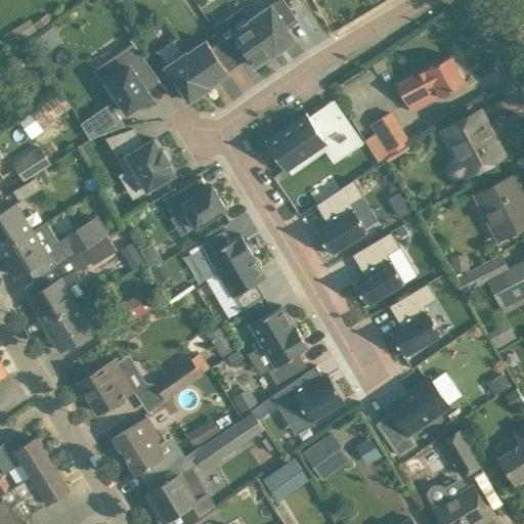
[(252,18),(275,52),(275,53),(296,39),(286,25),(297,17),(285,0),(276,0),(252,17),(252,18)]
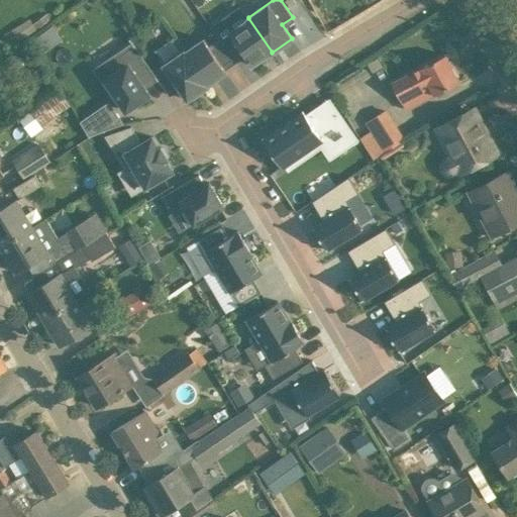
[(33,23),(37,29),(52,18),(47,12),(33,23)]
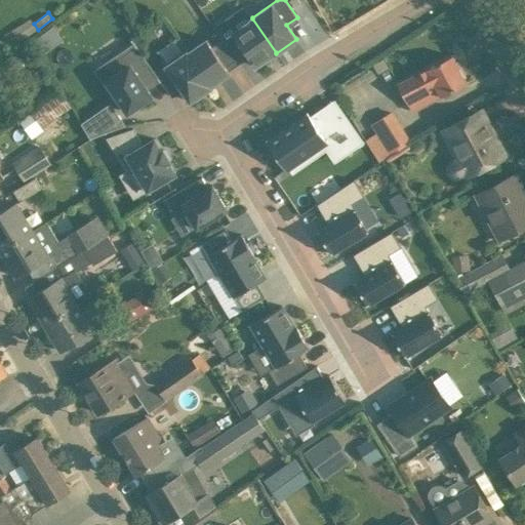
[(223,39),(237,61),(247,53),(256,66),(276,52),(252,18),(223,39)]
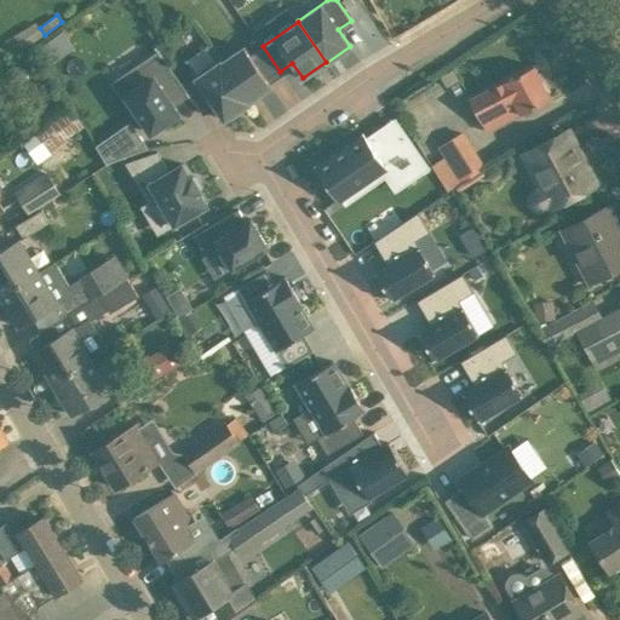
[(53,59),(74,44),(64,30),(44,46),(53,59)]
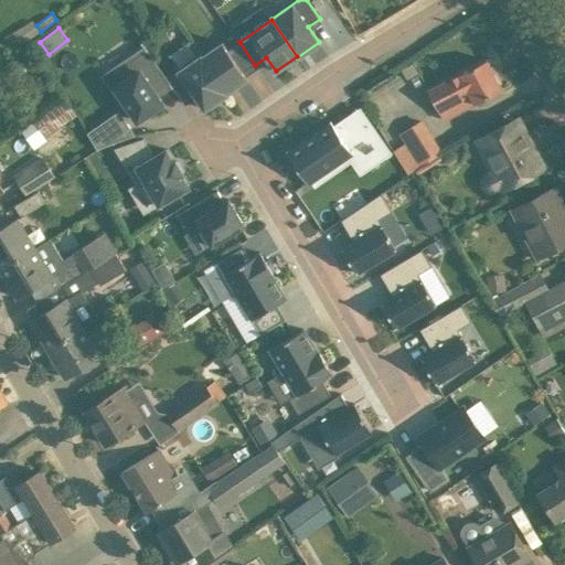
[(255,65),(240,42),(228,50),(223,41),(202,55),(227,93),(248,78),(244,73),(255,65)]
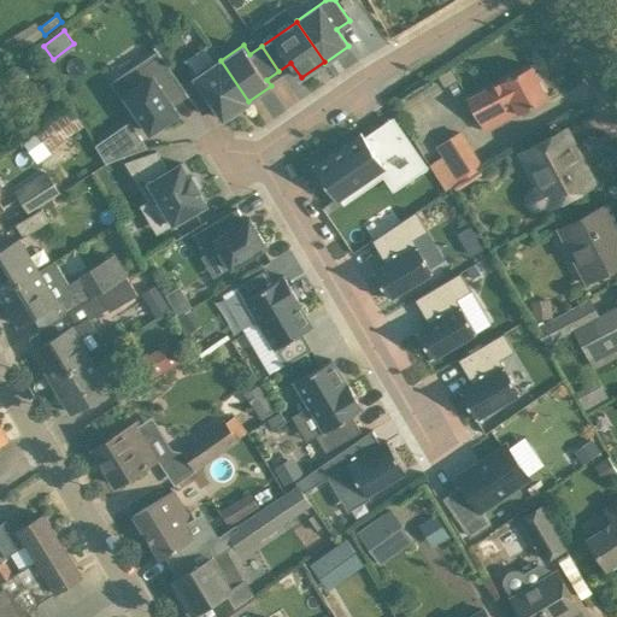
[(188,95),(191,94),(184,86),(162,53),(118,82),(151,131),(178,112),(171,101),(186,92),(188,95)]
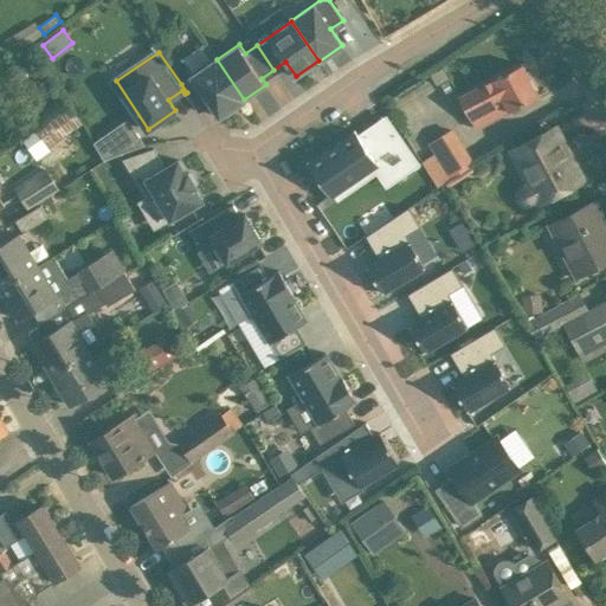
[(17,68),(4,76),(11,86),(24,78),(27,84),(43,73),(31,56),(17,66),(17,68)]
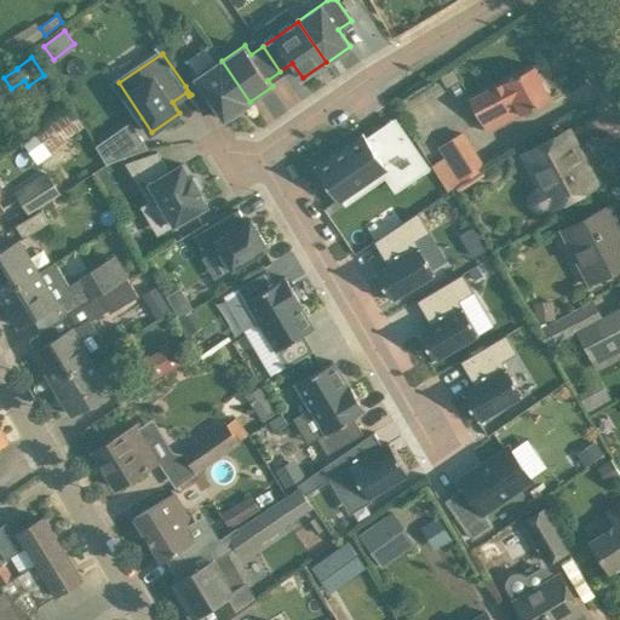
[(250,102),(222,61),(185,86),(191,95),(201,110),(213,102),(225,119),(250,103),(250,102)]
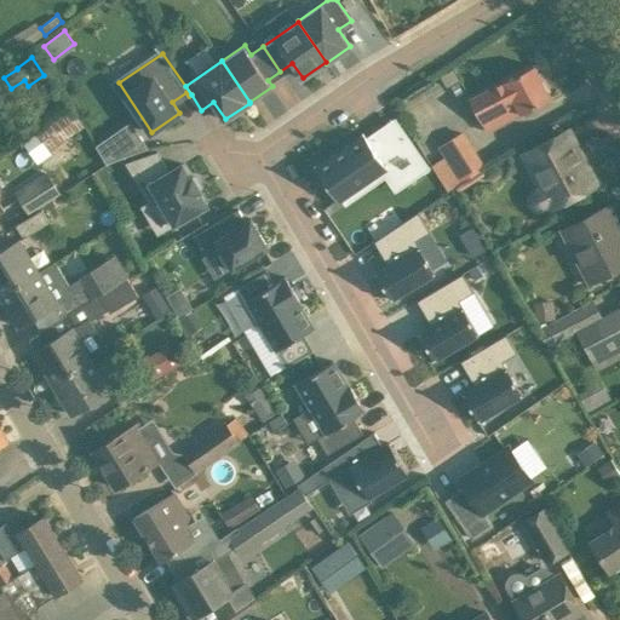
[(534,65),(469,101),(484,132),(551,97),(534,65)]
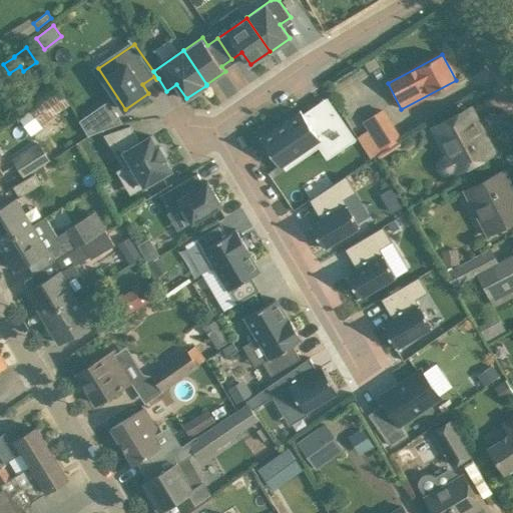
[(365,62),(369,71),(380,65),(375,57),(365,62)]
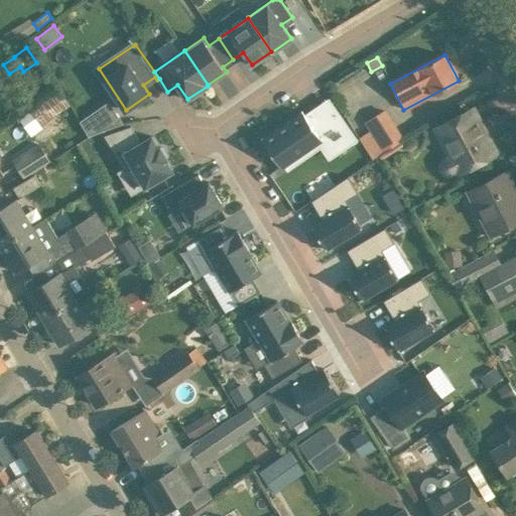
[(58,91),(29,111),(20,117),(31,133),(70,106),(58,91)]
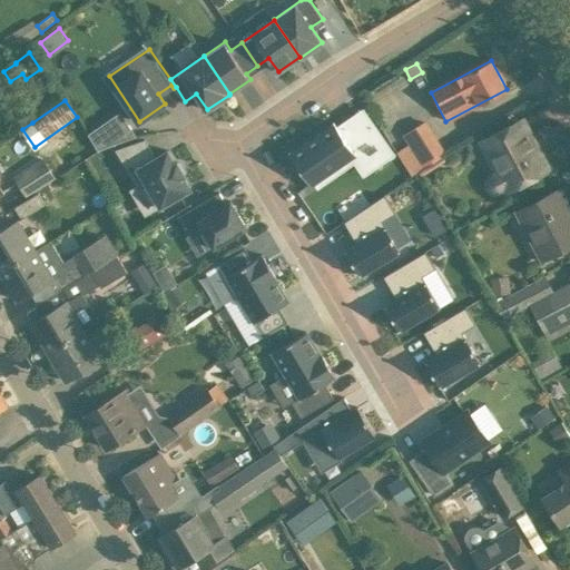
[(89,134),(98,149),(137,136),(120,111),(89,134)]
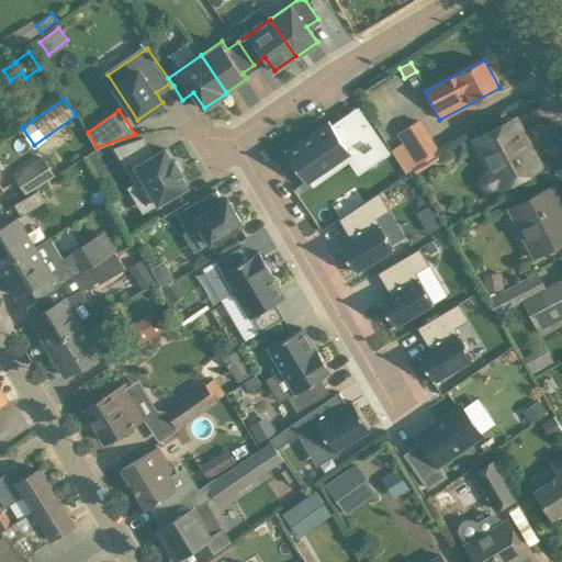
[(340,137),(329,122),(328,123),(329,124),(288,152),(287,150),(285,152),(308,184),(310,183),(308,182),(350,155),(351,156),(352,155),(351,154),(361,147),(372,164),(391,152),(369,119),(340,137)]
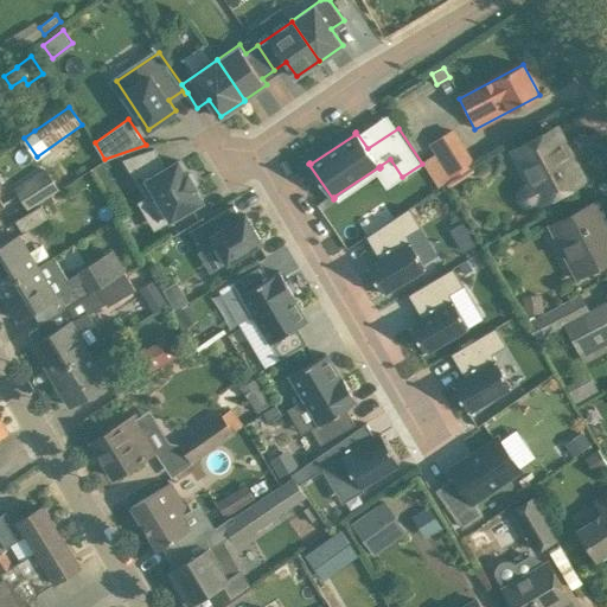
[(473,159),(453,129),(429,145),(448,176),(473,159)]
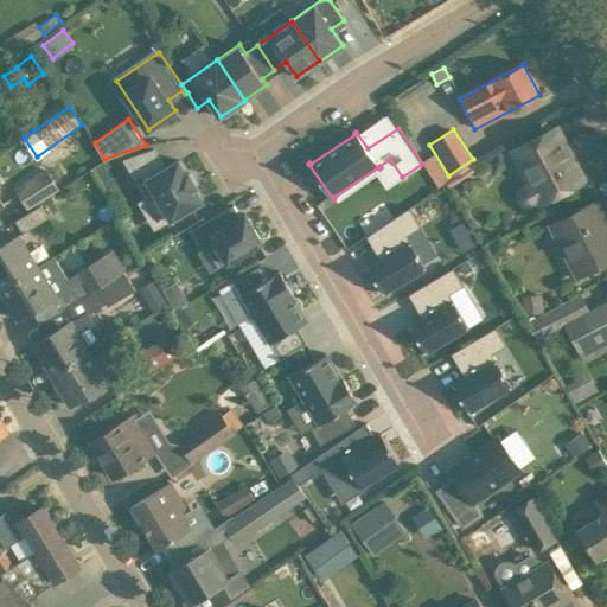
[(555,195),(563,190),(585,179),(570,153),(562,157),(548,131),(509,152),(524,181),(522,184),(519,186),(517,189),(516,193),(516,195),(516,198),(518,203),(519,205),(523,208),(526,209),(530,209),(535,209),(537,206),(543,204),(548,212),(561,205),(555,195)]
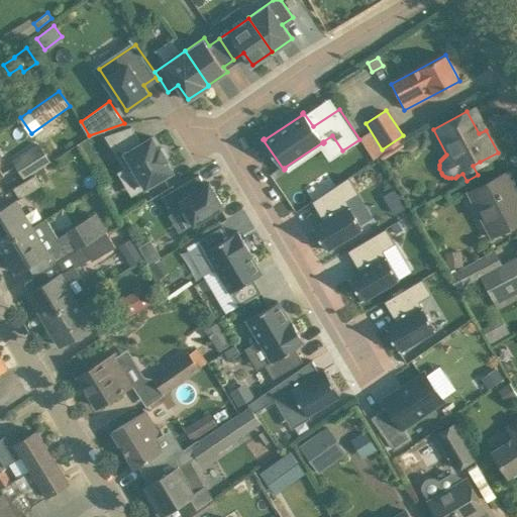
[(126,170),(133,166),(146,187),(174,171),(167,160),(169,159),(162,146),(160,147),(152,136),(141,142),(132,126),(105,135),(126,170)]
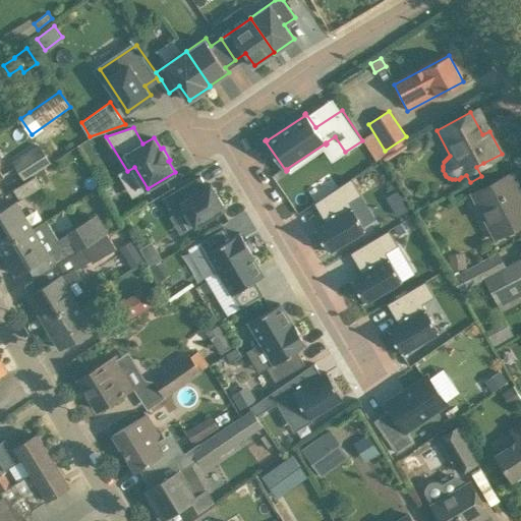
[(42,168),(52,162),(40,143),(12,162),(24,179),(42,168)]
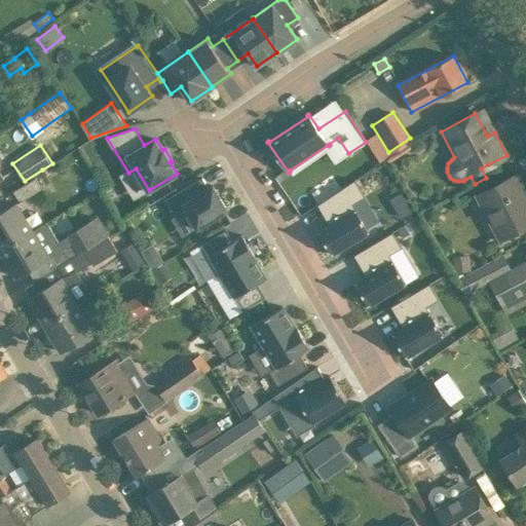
[(476,195),(498,240),(525,225),(525,202),(523,196),(525,194),(525,193),(516,174),(476,195)]
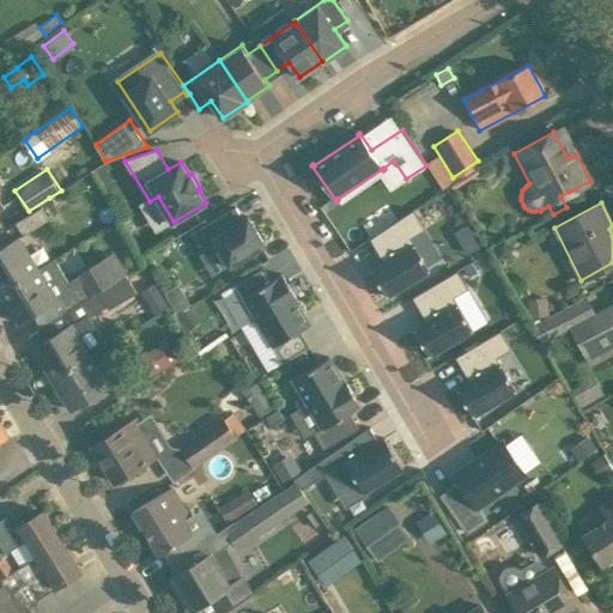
[(207,224),(194,231),(205,250),(218,243),(231,266),(266,244),(249,216),(243,219),(236,206),(207,224)]
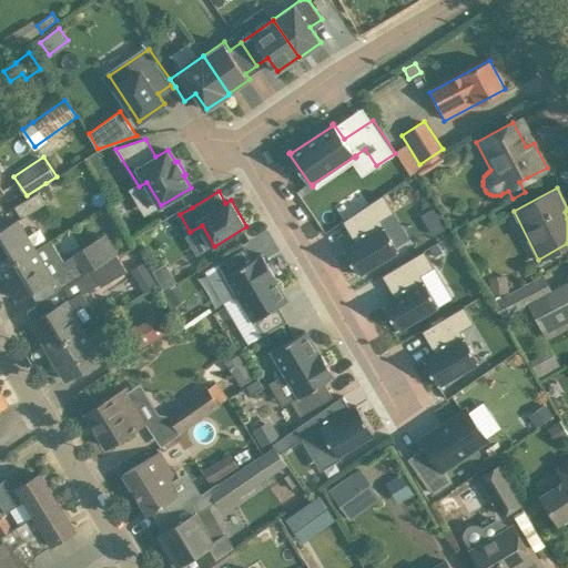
[(38,192),(14,206),(22,219),(46,204),(38,192)]
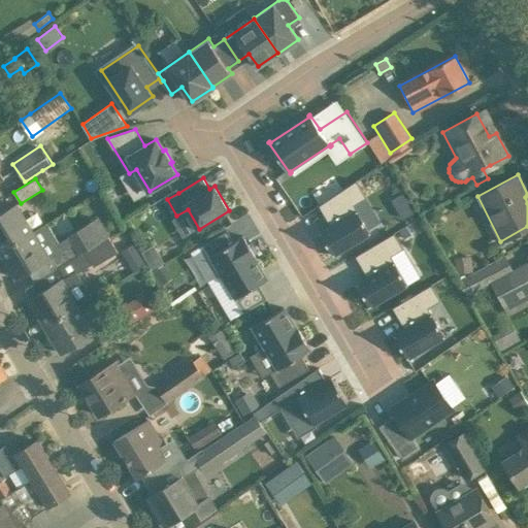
[(320,232),(333,255),(370,232),(354,204),(366,197),(357,182),(319,204),(331,225),(320,232)]
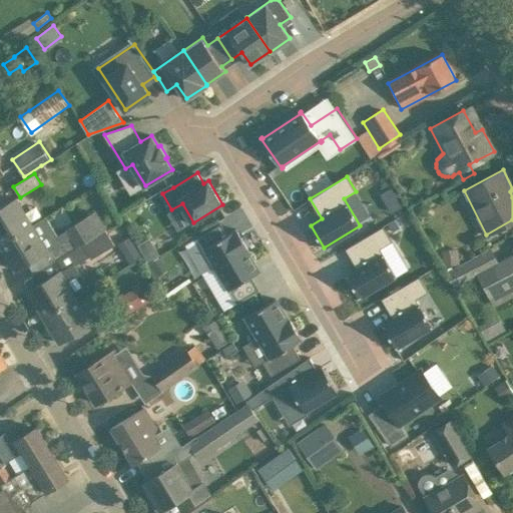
[(17,197),(2,207),(0,207),(0,239),(1,241),(0,241),(0,242),(1,243),(33,224),(17,197)]
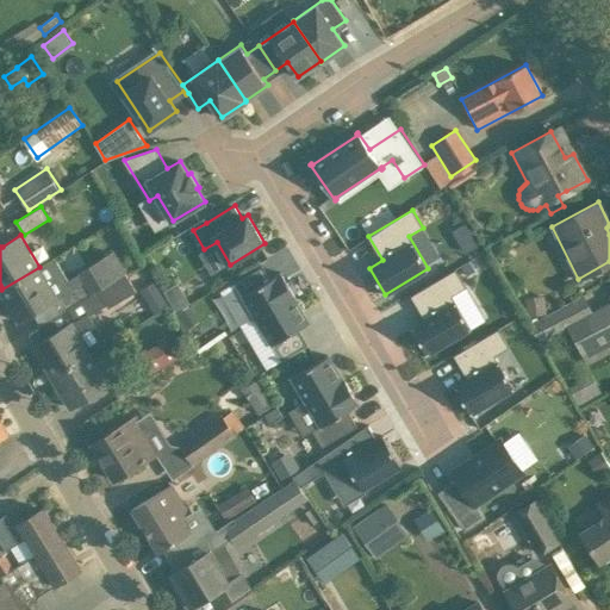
[(473,236),(461,243),(467,253),(478,244),(473,236)]
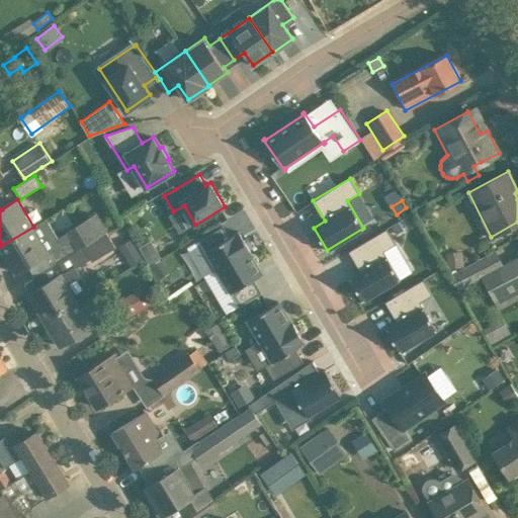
[(65,231),(67,233),(70,239),(52,251),(58,261),(83,246),(107,232),(108,231),(97,211),(65,231)]
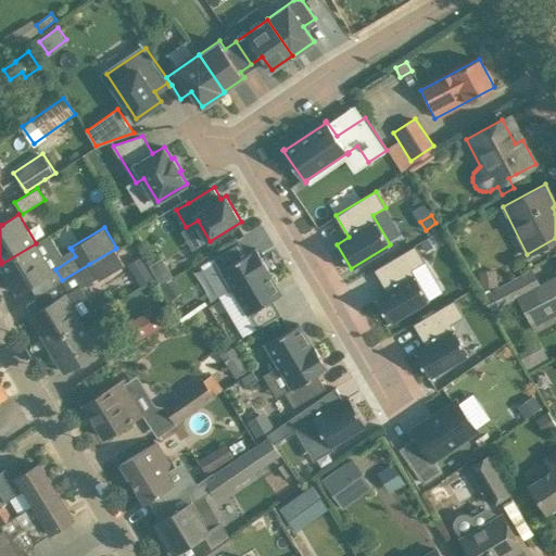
[(429,238),(421,242),(426,251),(433,245),(429,238)]
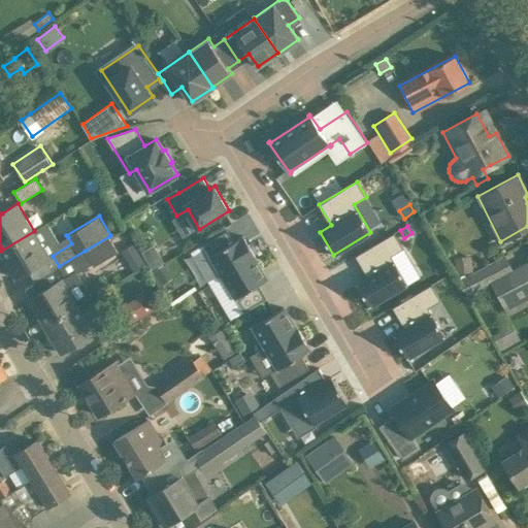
[(210,255),(224,276),(255,257),(257,257),(243,235),(234,241),(227,230),(204,243),(210,255)]
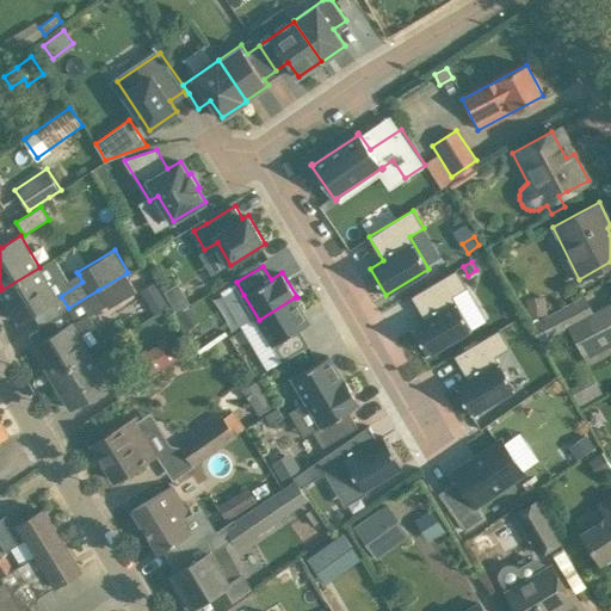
[(39,267),(1,290),(1,291),(2,291),(8,301),(7,301),(19,321),(59,297),(39,267)]
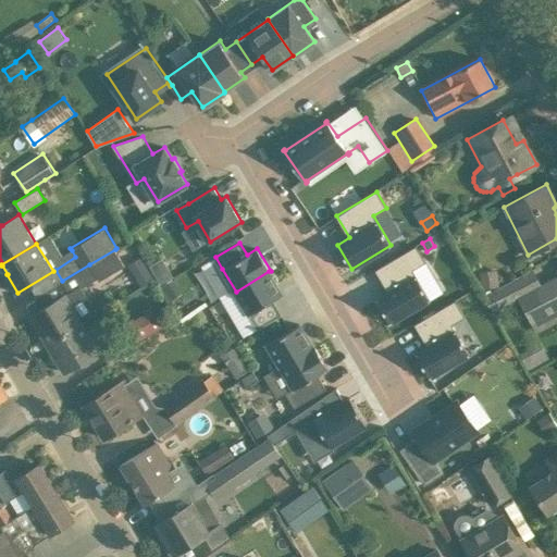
[(376,298),(392,322),(431,299),(412,270),(425,261),(416,245),(375,270),(388,292),(376,298)]
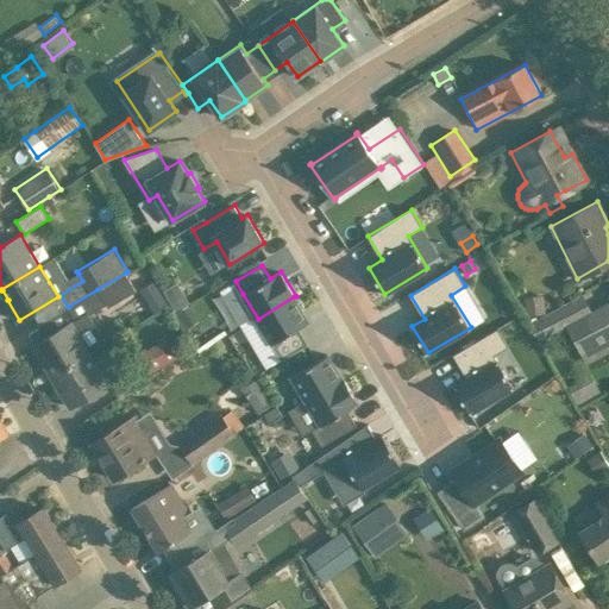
[(137,289),(126,272),(68,307),(75,320),(33,345),(45,364),(46,363),(52,374),(51,374),(52,375),(90,352),(107,341),(89,313),(106,302),(108,306),(137,289)]
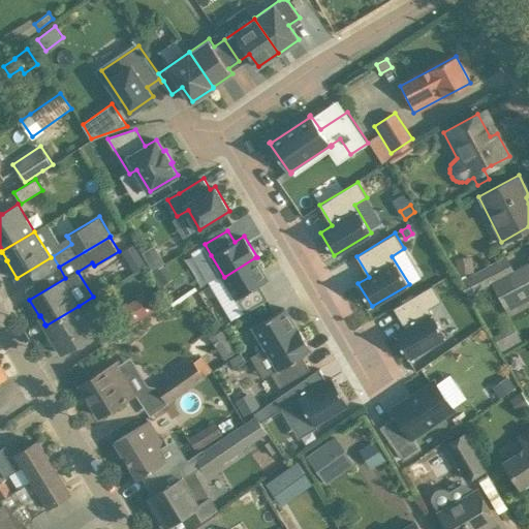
[(123,252),(136,269),(147,260),(132,244),(123,252)]
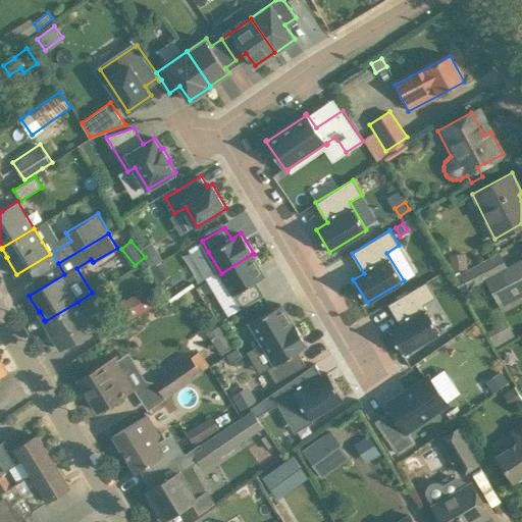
[(468,267),(466,252),(451,253),(452,268),(468,267)]
